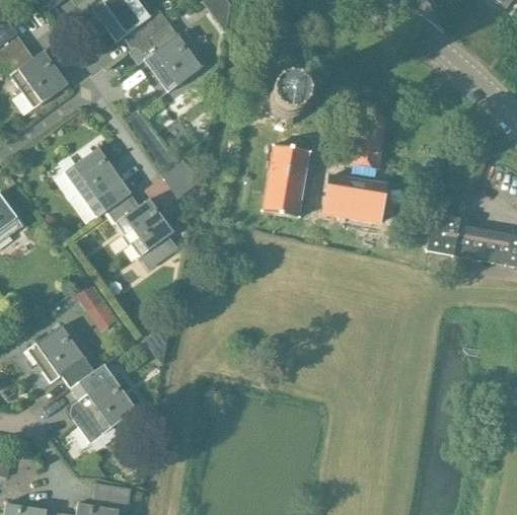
[(103,0),(92,8),(118,42),(127,34),(135,46),(160,28),(169,21),(160,9),(151,15),(138,0),(103,0)]
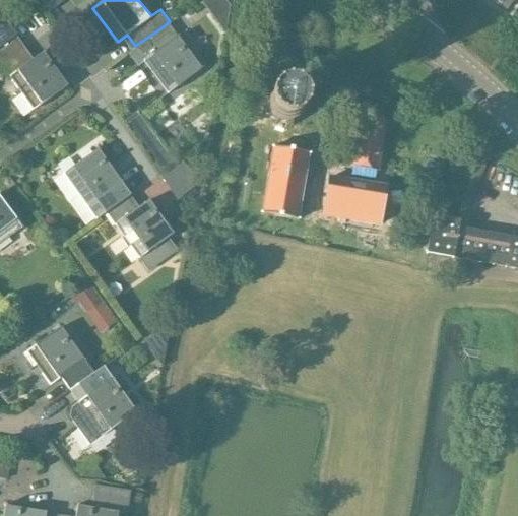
[(0,58),(1,60),(26,44),(0,5),(0,58)]
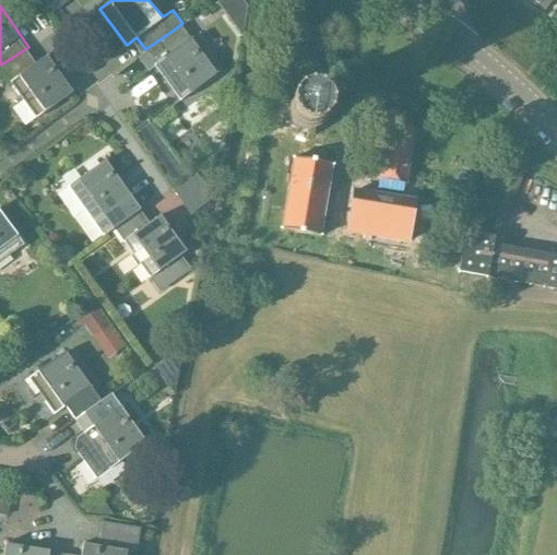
[(173,31),(145,49),(156,63),(182,98),(218,71),(192,36),(182,24),(182,23),(173,31)]
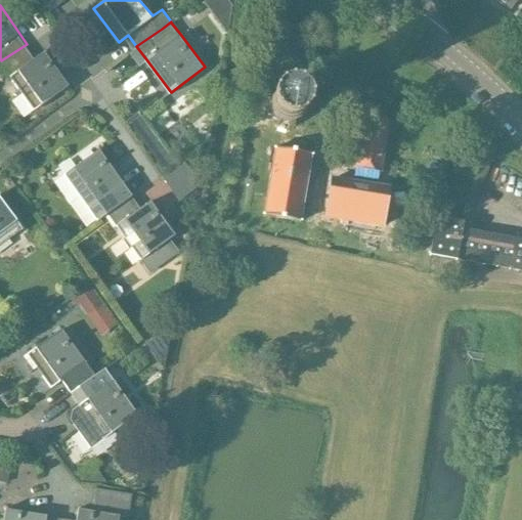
[(35,107),(69,83),(45,49),(36,55),(27,44),(1,60),(35,107)]
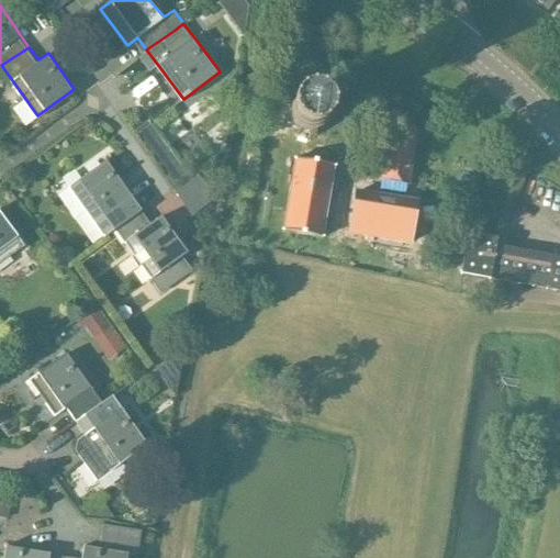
[(289,111),(290,112),(286,113),(288,118),(290,116),(291,119),(292,120),(293,123),(294,124),(298,126),(295,130),(299,132),(301,129),(304,130),(305,131),(310,131),(313,131),(313,134),(317,133),(317,130),(320,129),(322,126),(324,125),(326,123),(329,124),(332,121),(328,119),(329,116),(329,115),(331,113),(331,111),(331,110),(331,108),(334,107),(333,102),(329,103),(328,100),(326,98),(325,96),(323,93),(324,91),(321,89),(318,91),(315,90),(312,90),(309,89),(308,90),(306,87),(302,87),(303,91),(300,92),(297,93),(294,97),(293,98),(291,96),(288,99),(291,101),(291,103),(290,104),(290,107),(289,109),(289,111)]
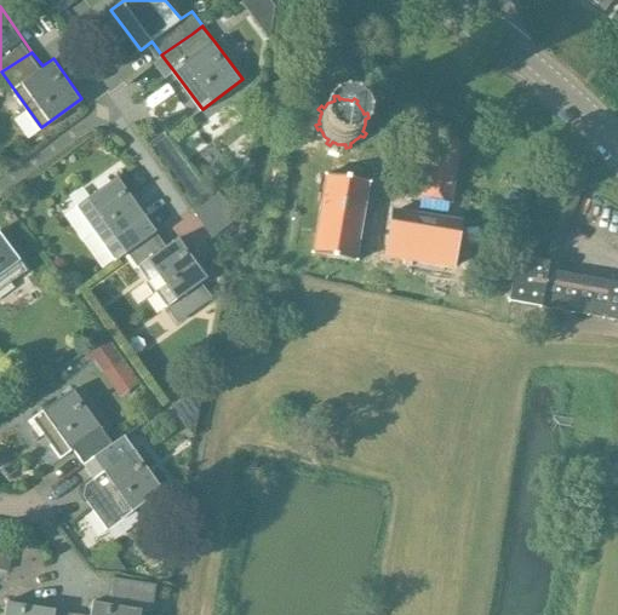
[(447,190),(455,143),(447,142),(448,133),(428,130),(418,185),(419,185),(418,196),(445,201),(446,190),(447,190)]
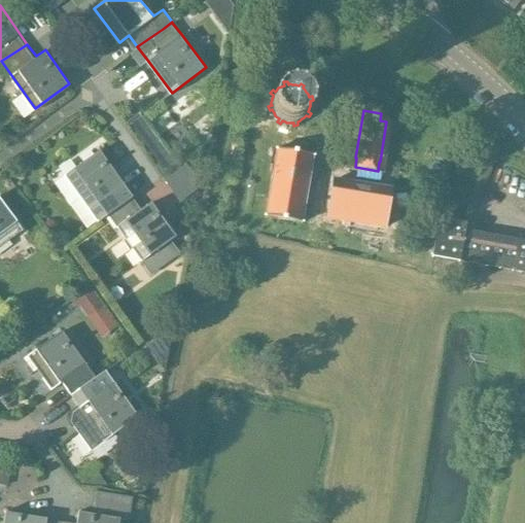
[(290,222),(302,153),(264,147),(252,215),(290,222)]
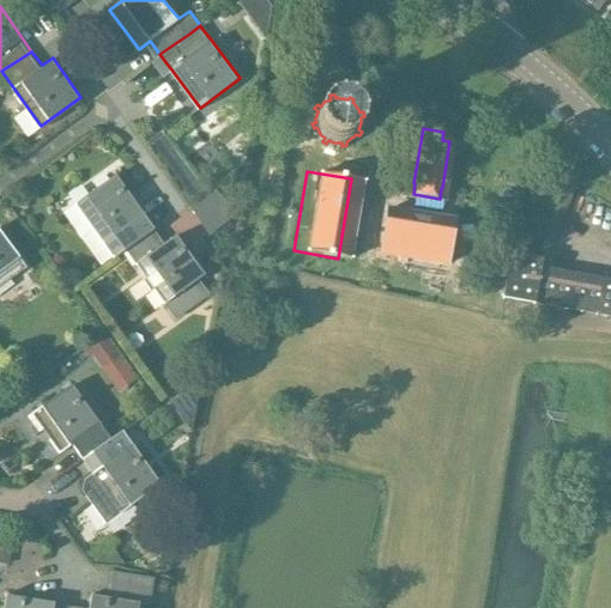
[(77,202),(104,243),(114,256),(126,248),(156,226),(119,172),(77,202)]
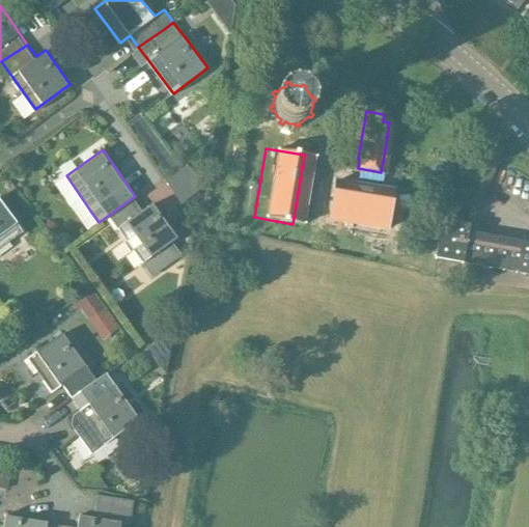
[(374,227),(381,188),(325,178),(318,218),(374,227)]
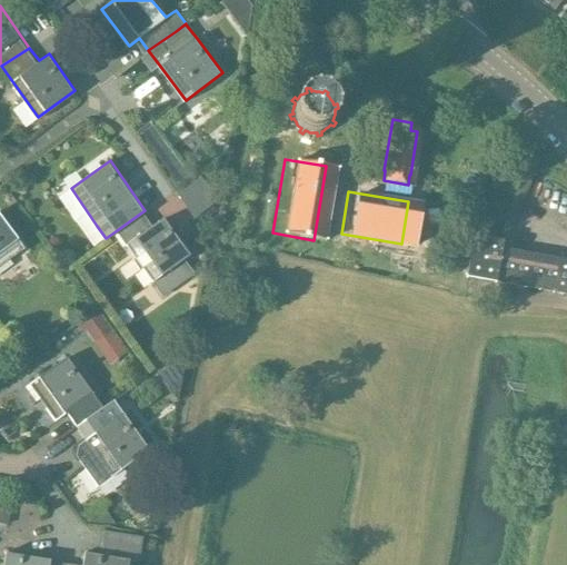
[(0,266),(26,247),(0,210),(0,266)]
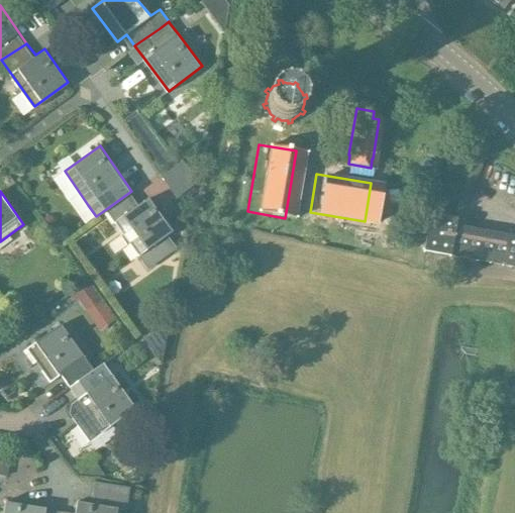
[(131,191),(106,209),(138,255),(174,230),(150,197),(140,204),(131,191)]
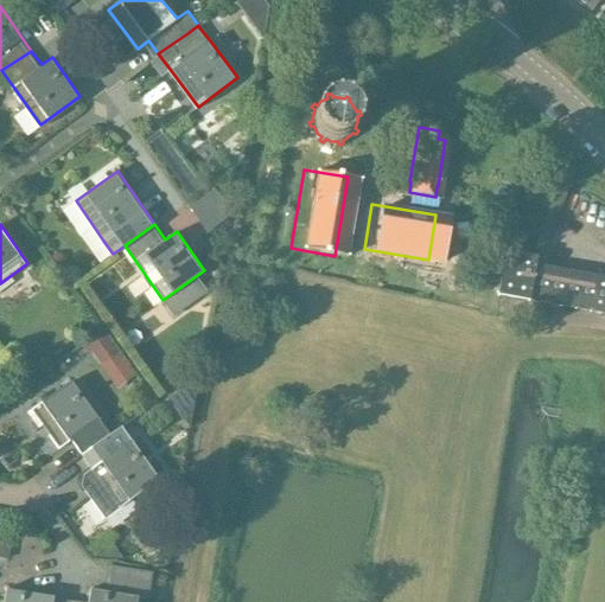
[(604,271),(599,271),(598,271),(598,270),(584,268),(584,269),(583,269),(583,268),(568,266),(568,267),(537,261),(539,254),(537,254),(508,249),(508,248),(507,248),(498,292),(501,292),(529,296),(529,298),(532,298),(532,296),(545,299),(545,300),(547,300),(547,299),(560,301),(560,302),(561,302),(562,302),(575,305),(577,306),(578,305),(591,307),(591,308),(592,308),(593,307),(604,309),(604,271)]
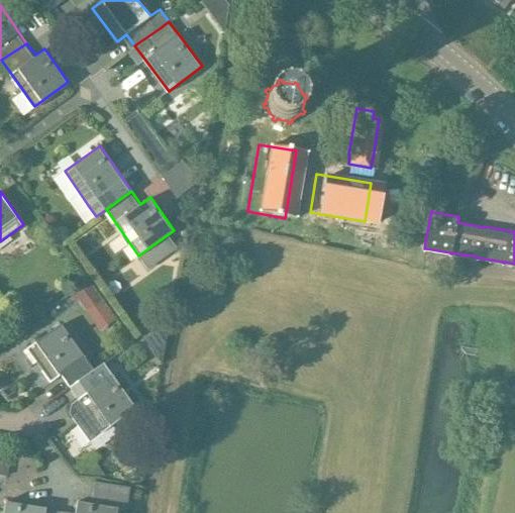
[(57,233),(60,236),(65,237),(69,234),(70,229),(67,225),(62,224),(58,227),(57,233)]
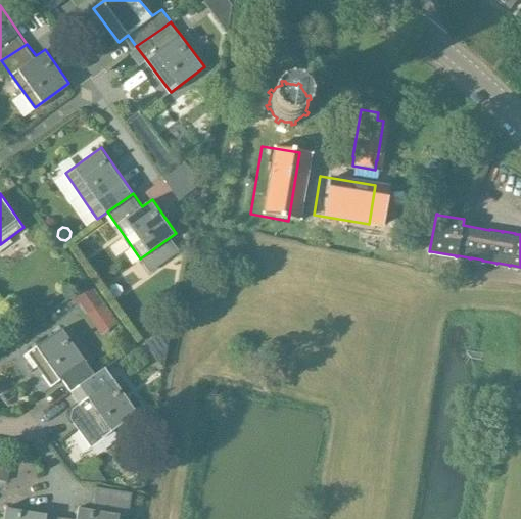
[(80,297),(87,307),(96,299),(89,290),(80,297)]
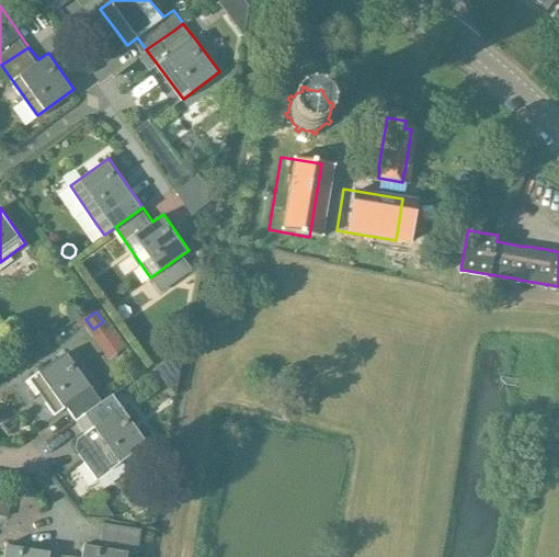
[(159,360),(167,370),(181,359),(174,349),(159,360)]
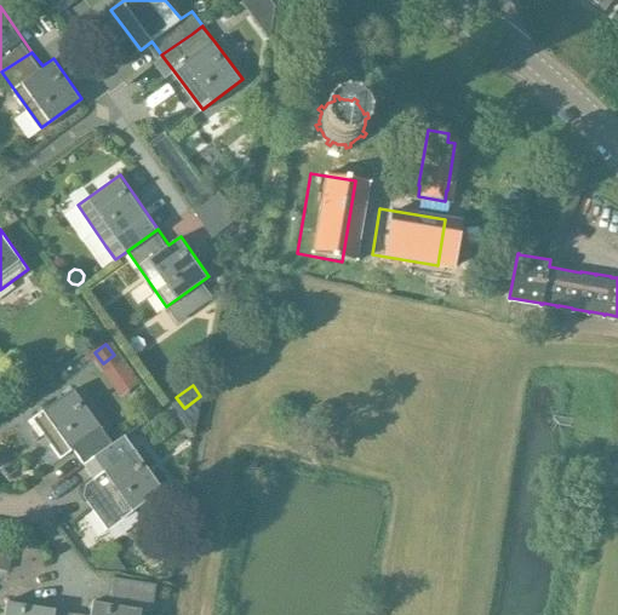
[(75,448),(85,463),(113,442),(75,388),(34,417),(62,458),(75,448)]
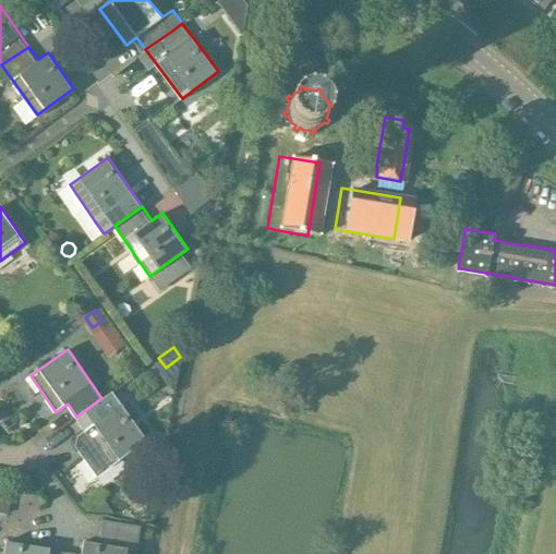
[(98,474),(111,466),(147,440),(122,404),(113,392),(103,399),(101,398),(76,417),(86,430),(77,436),(76,444),(98,474)]
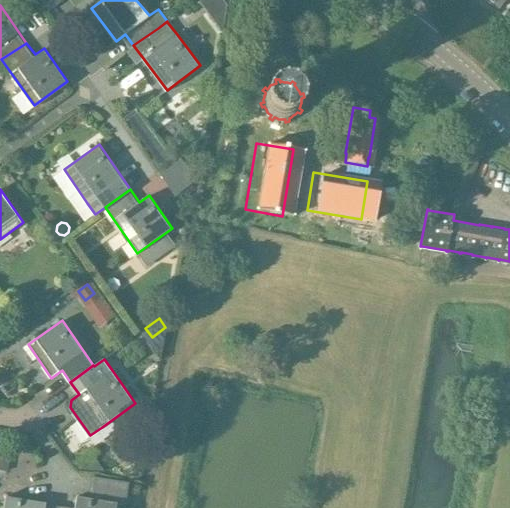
[(61,505),(60,507),(117,507),(118,502),(126,504),(130,480),(96,475),(93,497),(77,494),(75,507),(61,505)]
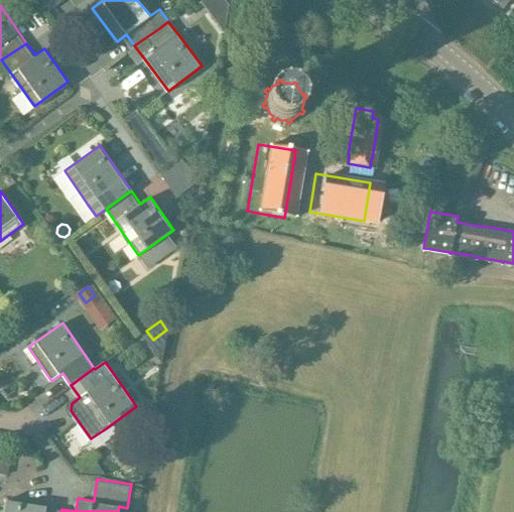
[(60,511),(61,509),(7,499),(4,511),(60,511)]
